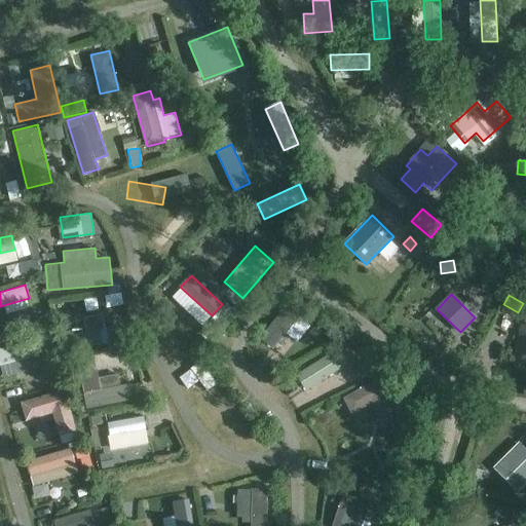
[(310,325),(287,305),(260,338),(273,349),(287,334),(297,341),(310,325)]
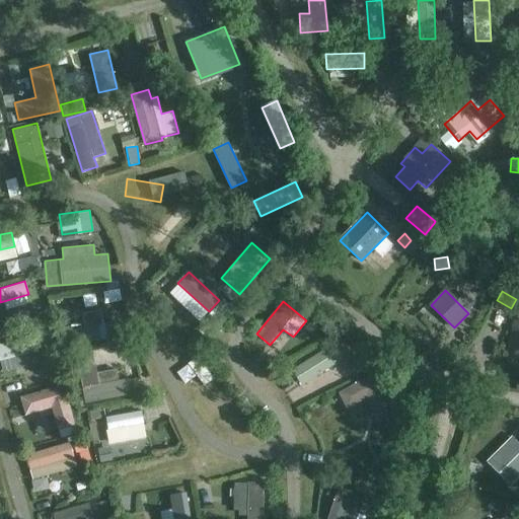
[(507,350),(518,352),(518,304),(507,350)]
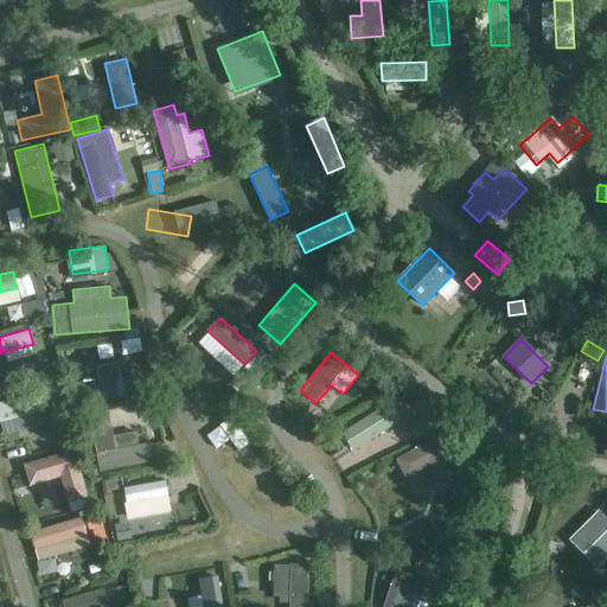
[(135,375),(120,378),(117,362),(96,365),(100,382),(87,384),(89,402),(139,394),(135,375)]
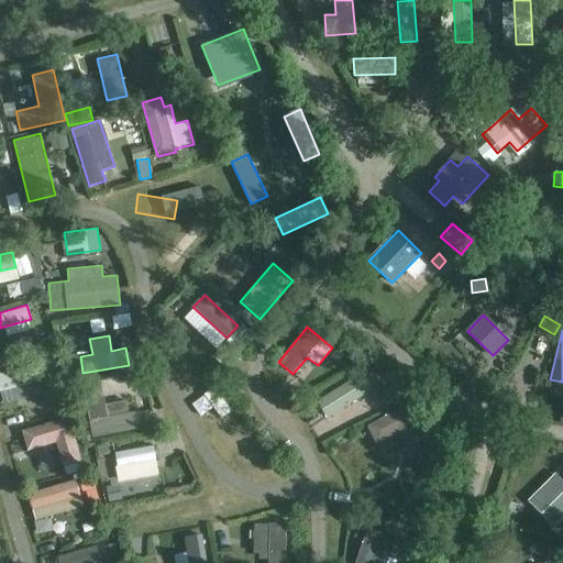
[(44,390),(37,365),(0,375),(0,392),(3,403),(44,390)]
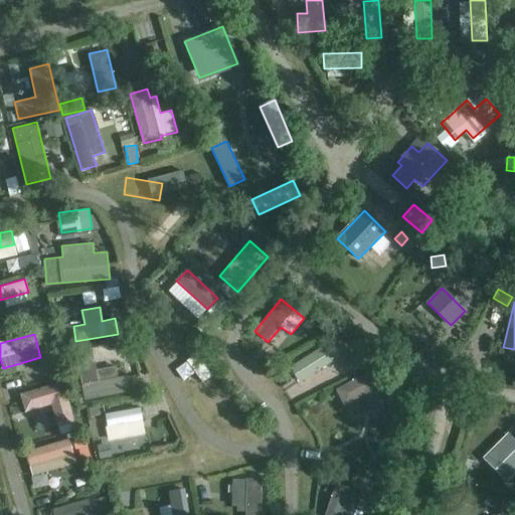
[(340,356),(331,342),(290,367),(299,382),(340,356)]
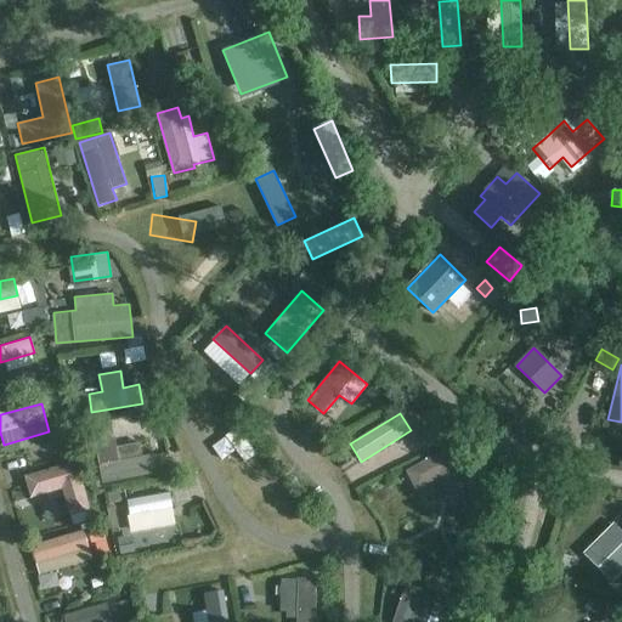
[(116,441),(94,446),(101,485),(156,475),(153,457),(120,463),(116,441)]
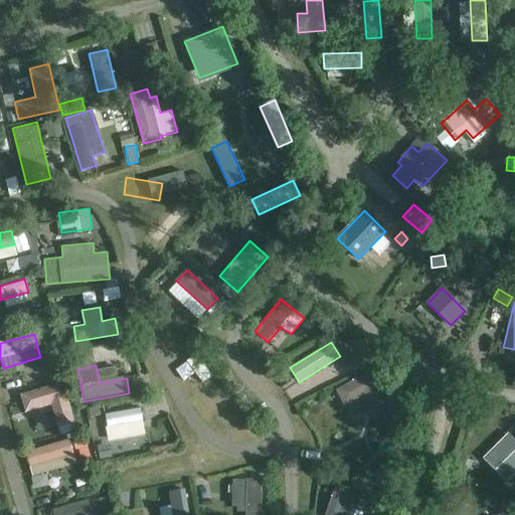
[(370,371),(337,389),(344,404),(346,403),(354,417),(370,408),(372,411),(387,403),(370,371)]
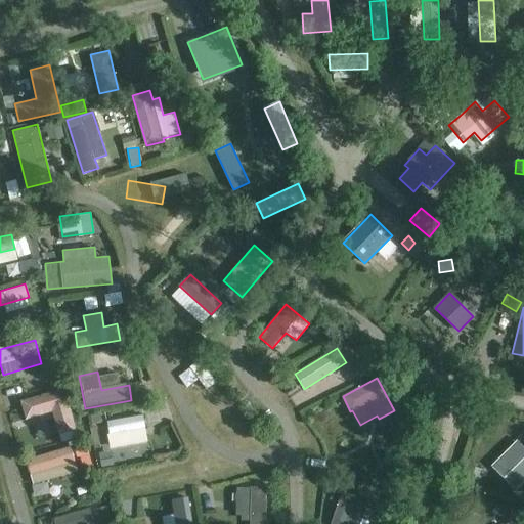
[(58,434),(76,429),(63,388),(19,400),(26,419),(52,411),(58,434)]
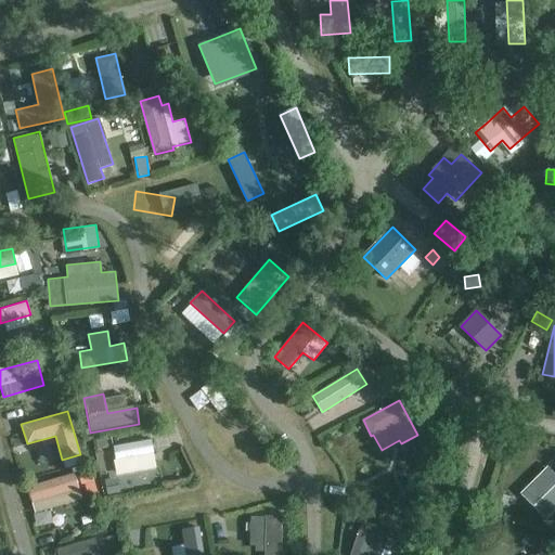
[(114,459),(116,476),(157,468),(152,438),(113,446),(115,459),(114,459)]
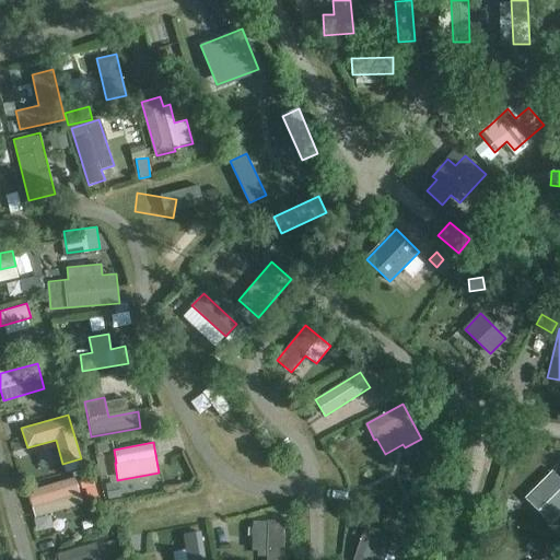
[(559,478),(553,471),(526,499),(550,524),(559,514),(559,478)]
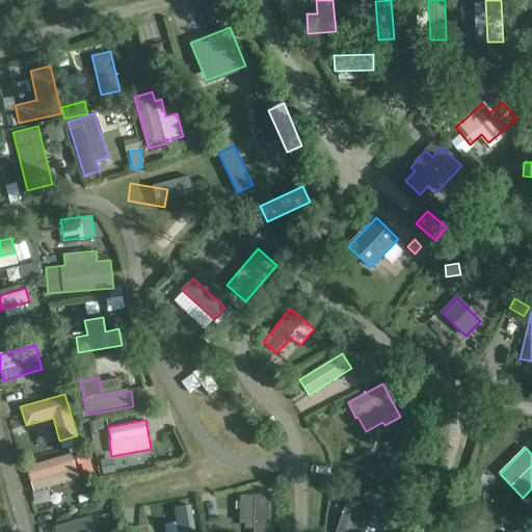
[(26,467),(34,491),(79,478),(71,453),(26,467)]
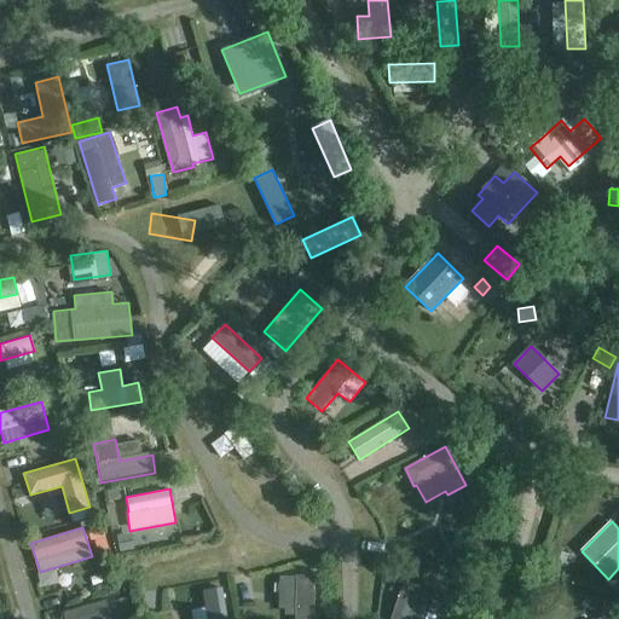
[(120,550),(134,548),(132,532),(117,534),(120,550)]
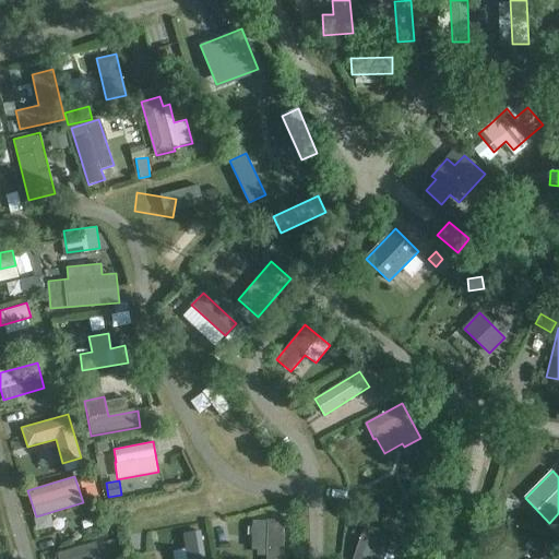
[(266,558),(285,558),(285,519),(268,519),(268,520),(252,520),(252,548),(258,548),(257,554),(268,554),(266,558)]
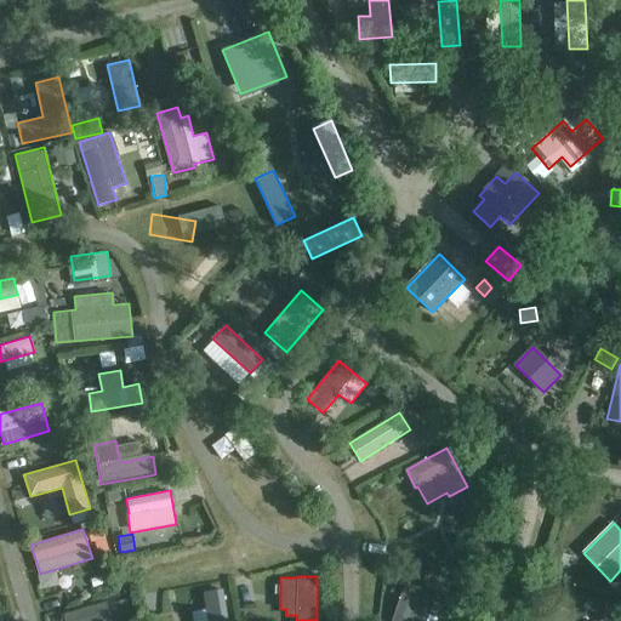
[(392,620),(428,620),(437,597),(405,586),(392,620)]
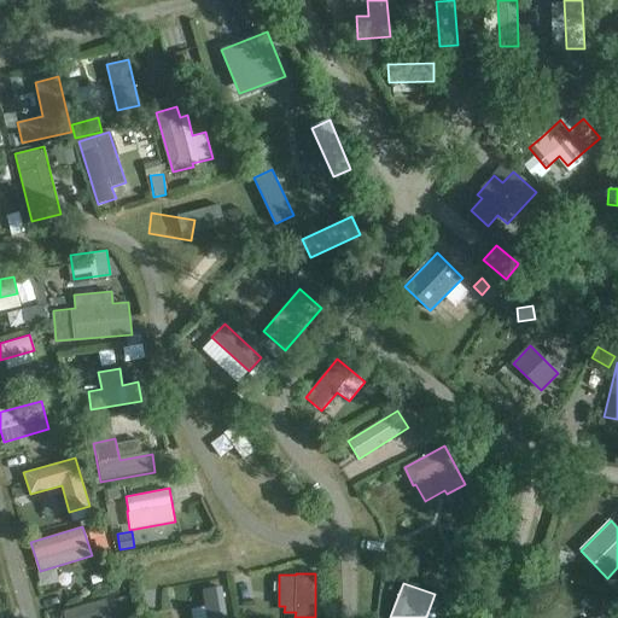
[(207,617),(226,617),(221,586),(203,589),(207,617)]
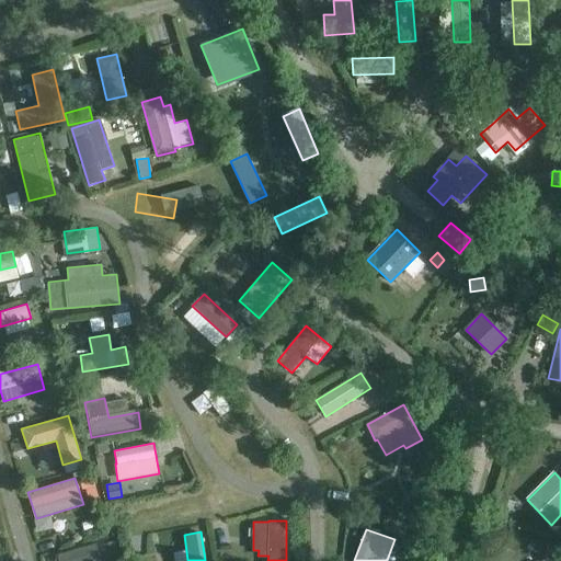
[(545,559),(542,560),(560,560),(560,549),(552,541),(540,556),(545,559)]
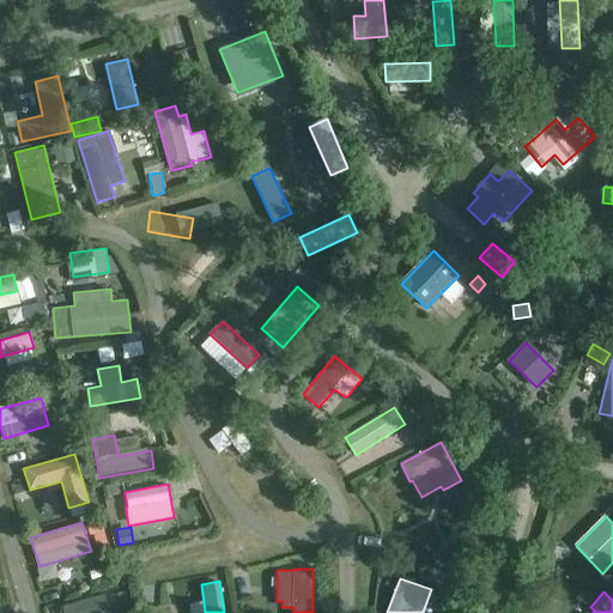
[(110,612),(105,594),(61,607),(62,610),(60,612),(110,612)]
